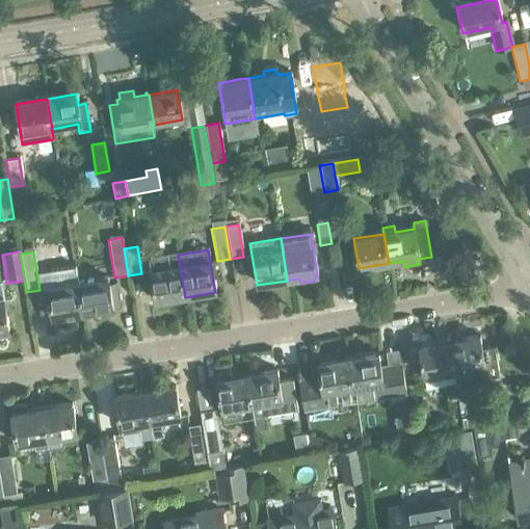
[(154,302),(185,297),(178,255),(148,260),(150,272),(154,302)]
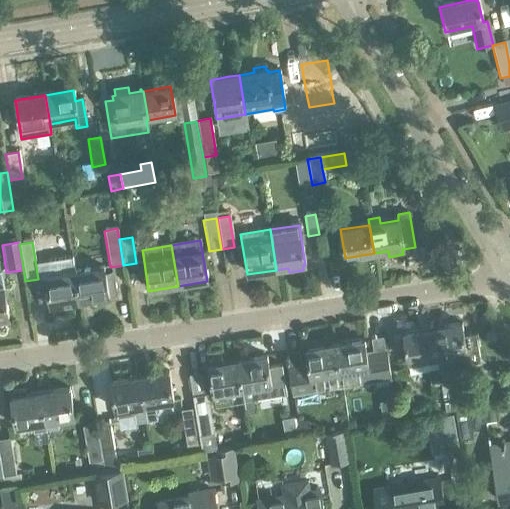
[(50,307),(79,302),(74,273),(72,258),(57,260),(60,275),(45,278),(50,307)]
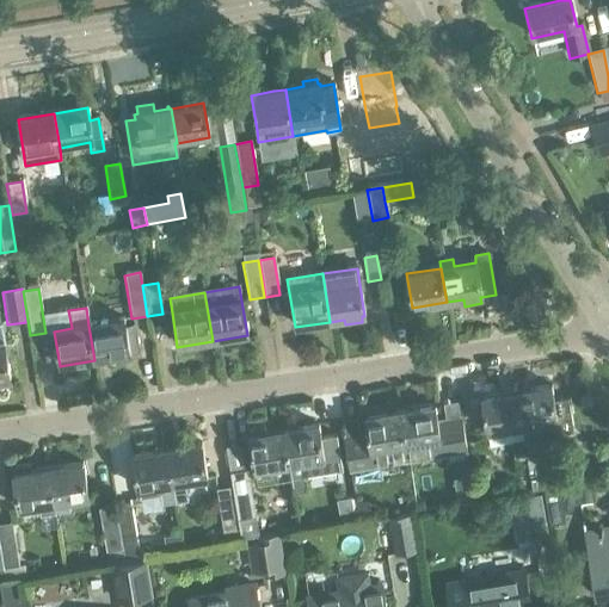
[(123,320),(88,326),(94,360),(129,354),(139,352),(134,324),(124,326),(123,320)]
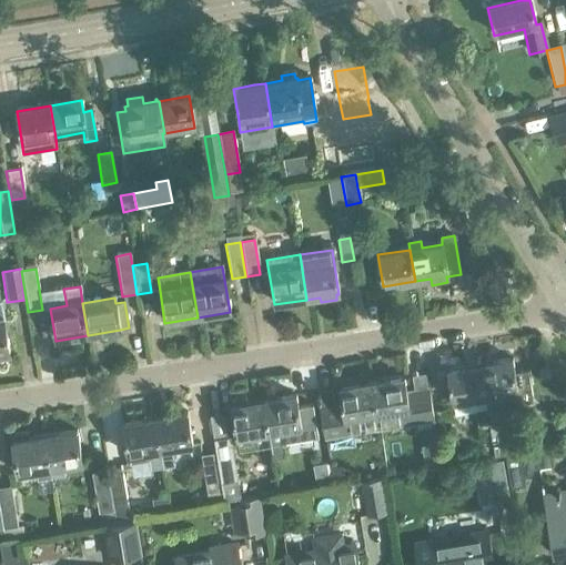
[(0,354),(9,353),(0,302),(0,354)]
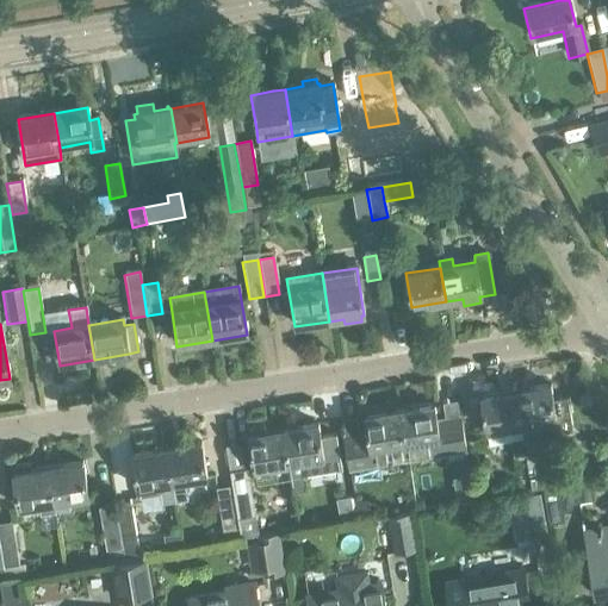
[(550,387),(515,393),(522,441),(556,435),(571,432),(566,399),(552,401),(550,387)]
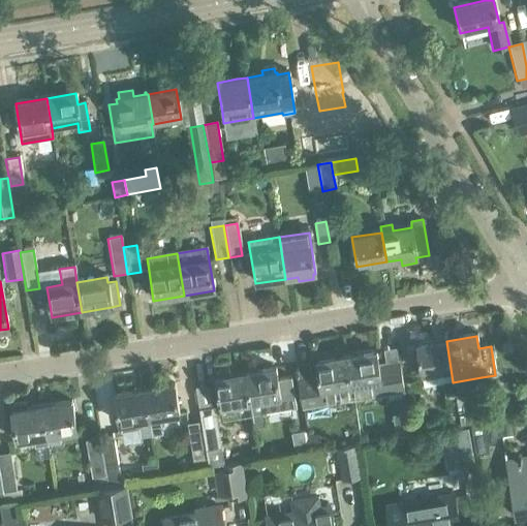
[(454,383),(453,382),(446,341),(416,345),(422,375),(424,389),(454,383)]
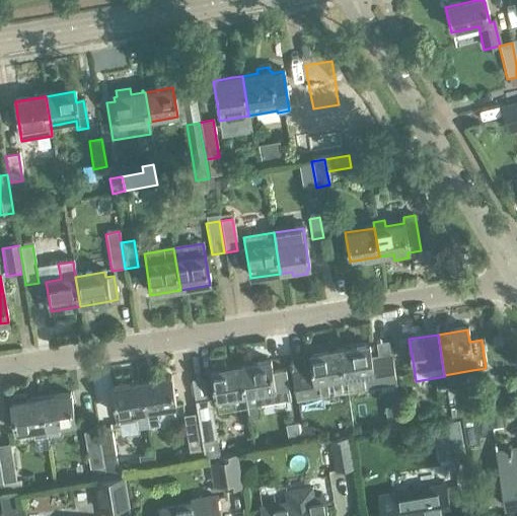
[(368,346),(340,350),(347,393),(395,385),(390,357),(371,361),(368,346)]
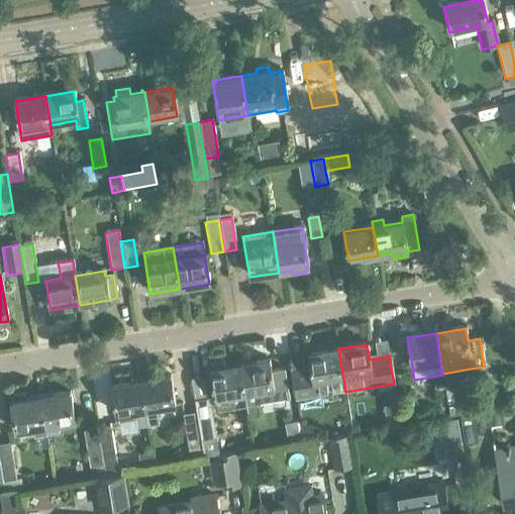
[(345,392),(338,348),(308,353),(311,369),(291,372),(295,400),(345,392)]
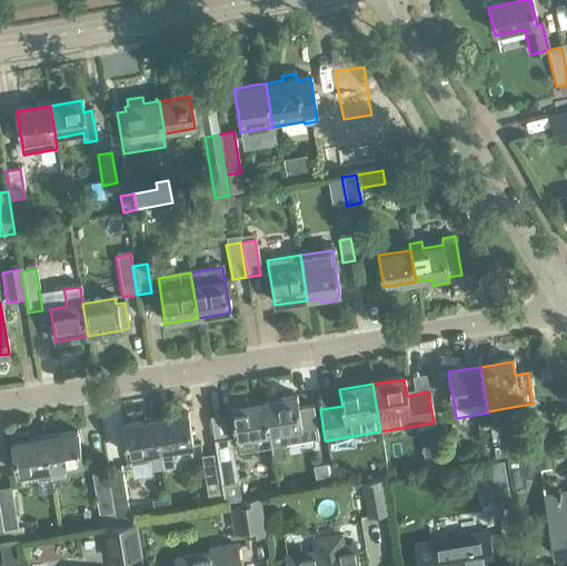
[(268,434),(270,448),(274,463),(286,462),(284,446),(318,439),(312,408),(298,410),(296,397),(264,403),(268,434)]
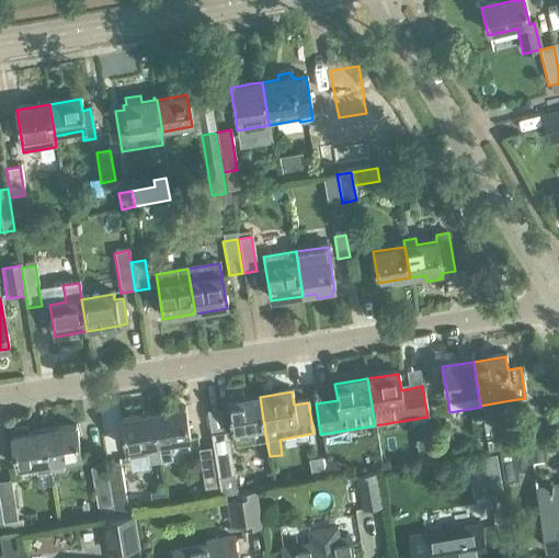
[(229,401),(228,401),(232,433),(234,433),(236,446),(266,442),(264,428),(260,397),(243,399),(242,394),(229,396),(229,401)]
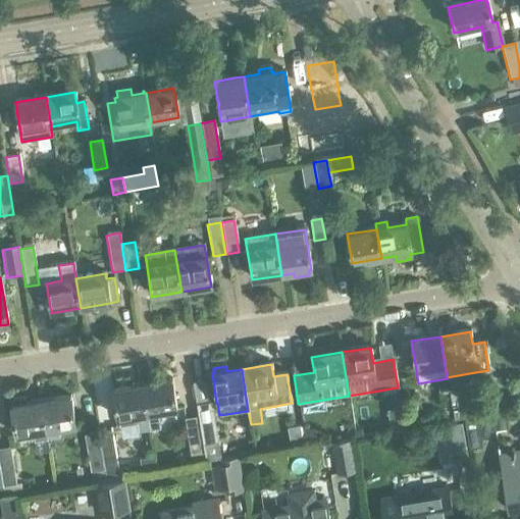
[(171,380),(142,384),(150,430),(159,428),(156,413),(175,409),(171,380)]
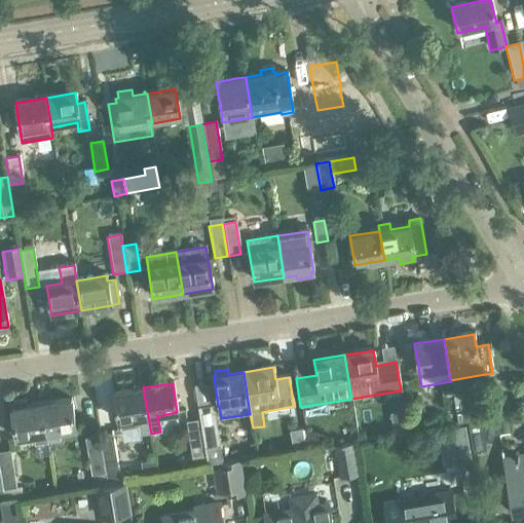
[(138,436),(151,434),(143,387),(112,393),(119,431),(137,427),(138,436)]
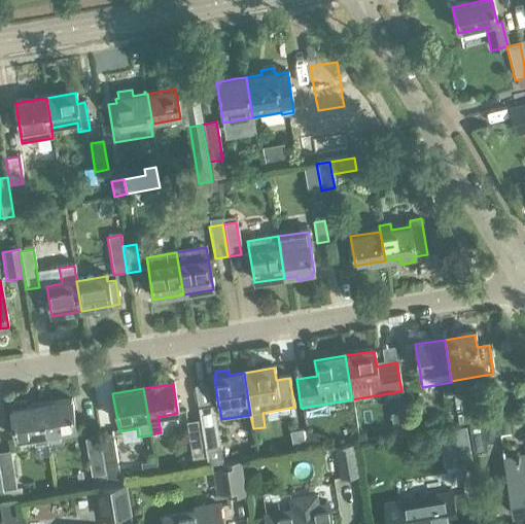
[(45,435),(46,444),(60,442),(58,433),(75,430),(70,400),(40,406),(45,435)]
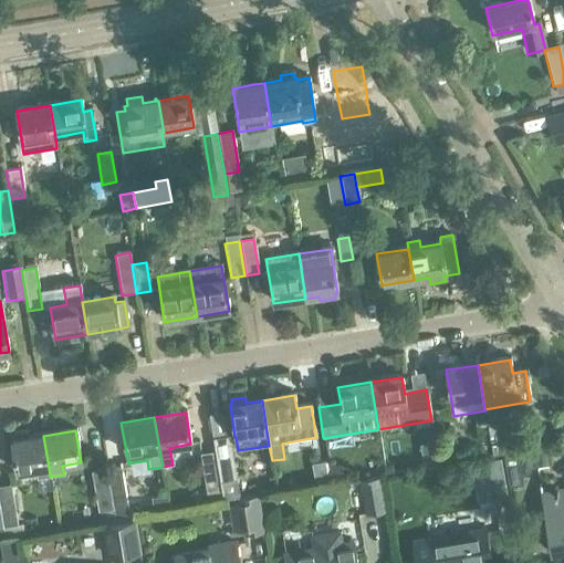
[(13,440),(11,441),(17,472),(33,470),(35,480),(50,478),(50,477),(49,468),(43,436),(28,438),(27,433),(12,435),(13,440)]
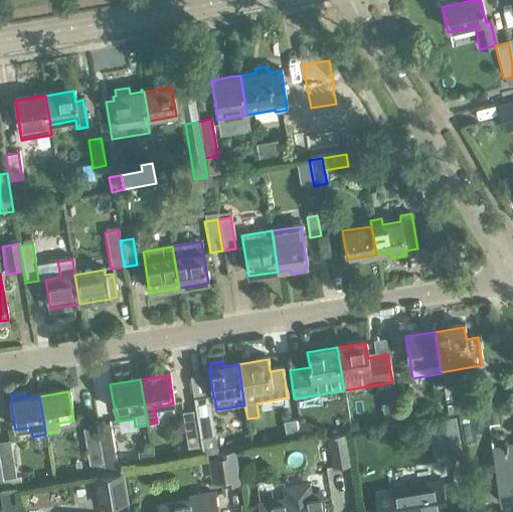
[(193,400),(199,437),(212,435),(206,398),(193,400)]
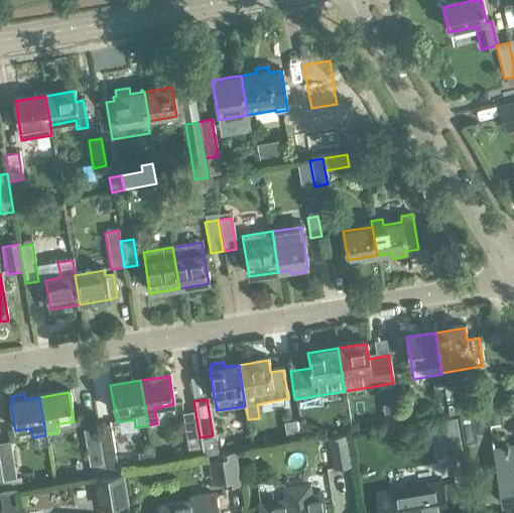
[(188,452),(201,450),(195,412),(181,414),(188,452)]
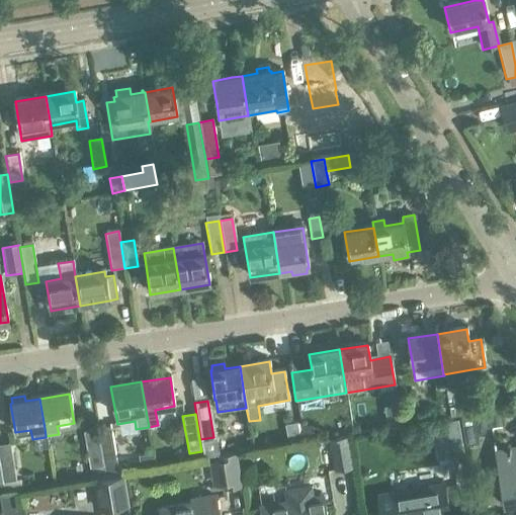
[(477,431),(484,429),(481,415),(460,418),(463,439),(478,437),(477,431)]
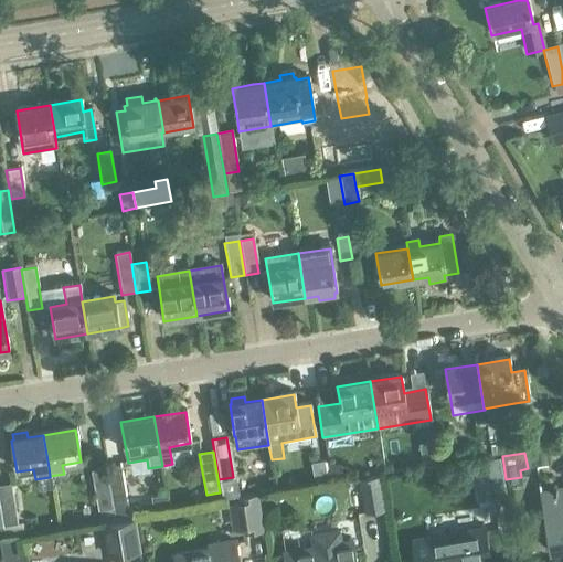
[(492,501),(506,499),(499,459),(485,462),(492,501)]
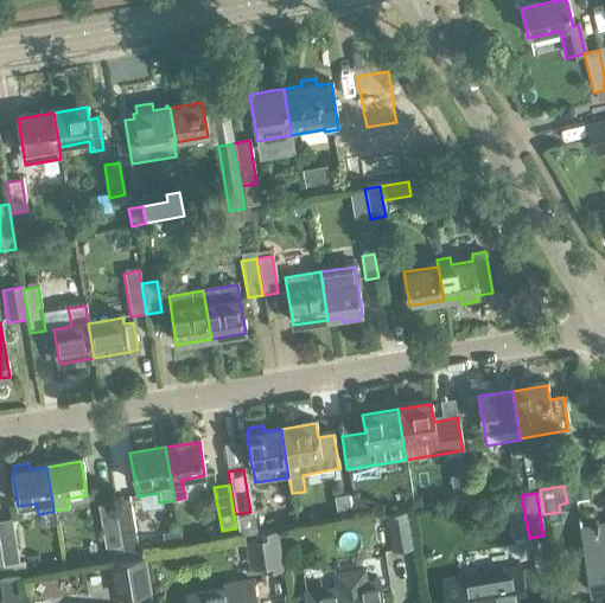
[(336,520),(351,518),(346,495),(332,499),(336,520)]
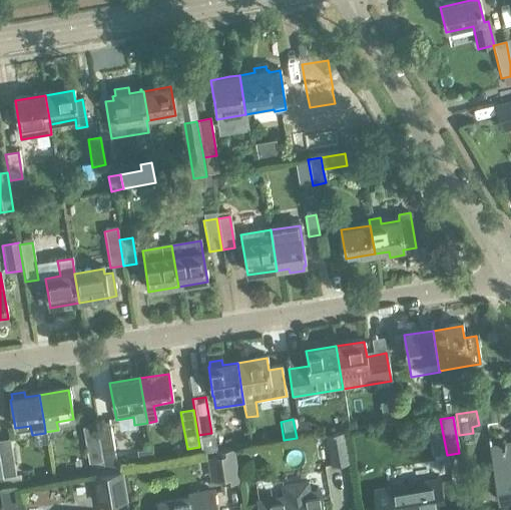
[(108,424),(95,426),(103,471),(116,469),(108,424)]
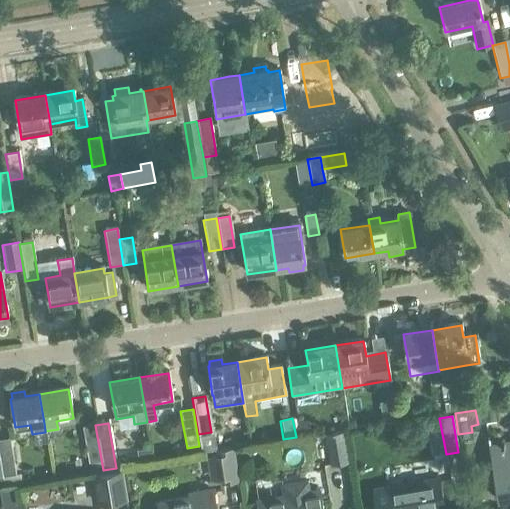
[(101,461),(95,425),(82,427),(88,464),(101,461)]
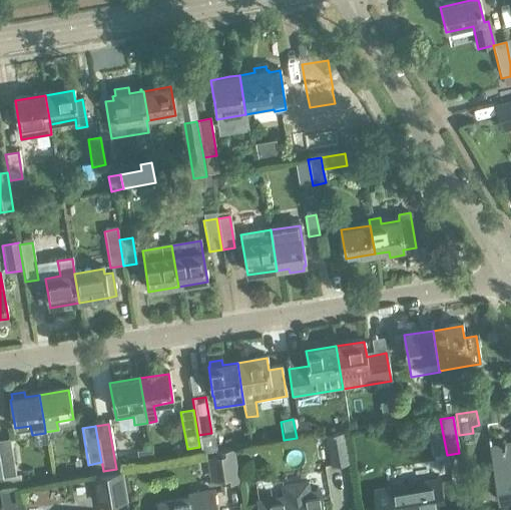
[(211,433),(198,435),(201,454),(214,452),(211,433)]
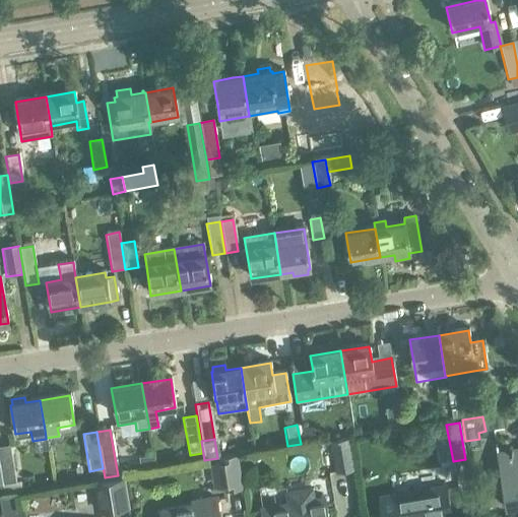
[(357,470),(351,439),(330,442),(335,473),(357,470)]
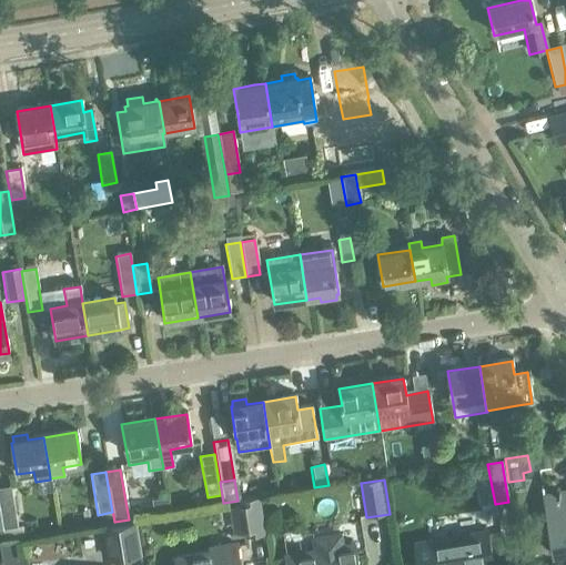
[(0,518),(2,531),(17,528),(10,487),(0,490),(0,518)]
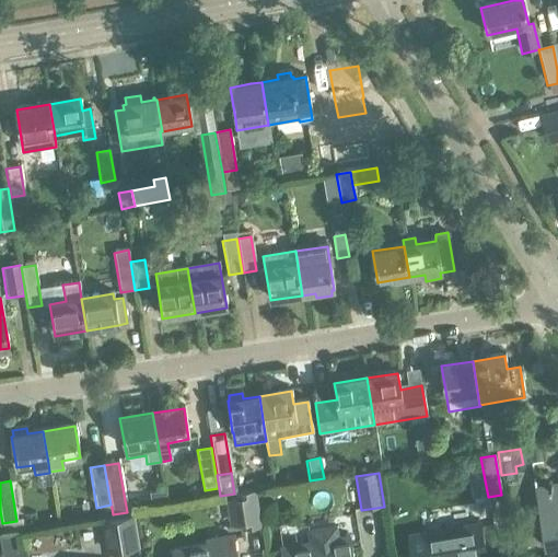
[(544,548),(557,545),(557,483),(534,487),(544,548)]
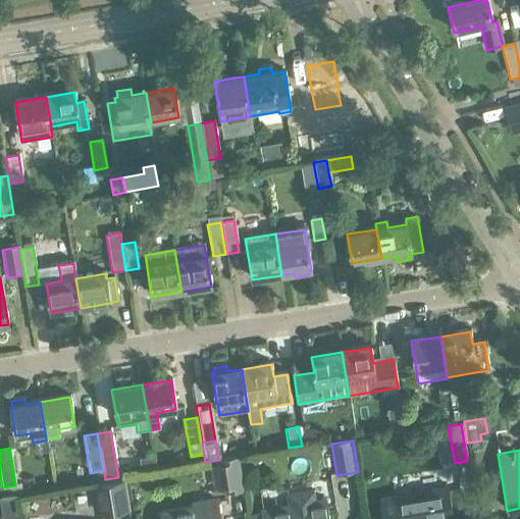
[(221,463),(226,494),(242,491),(238,460),(221,463)]
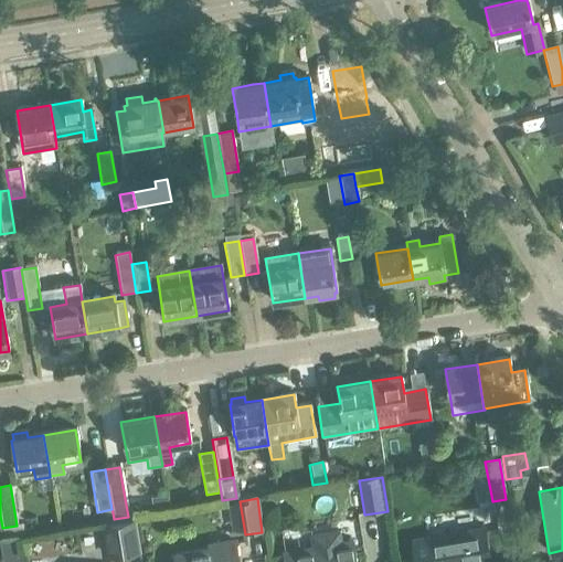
[(139,553),(134,520),(101,526),(106,559),(139,553)]
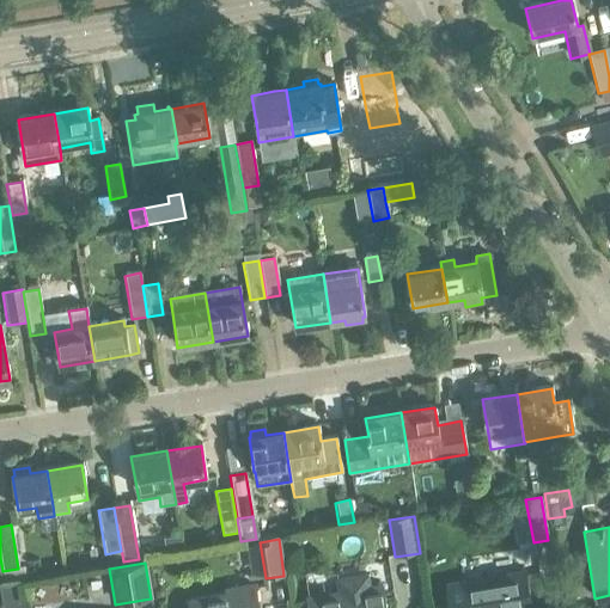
[(531,607),(525,572),(447,585),(451,607),(531,607)]
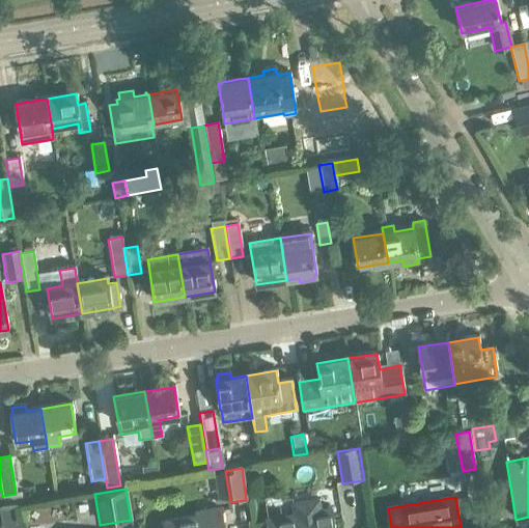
[(334,527),(331,510),(319,512),(317,501),(293,505),(295,516),(266,521),(267,527),(334,527)]
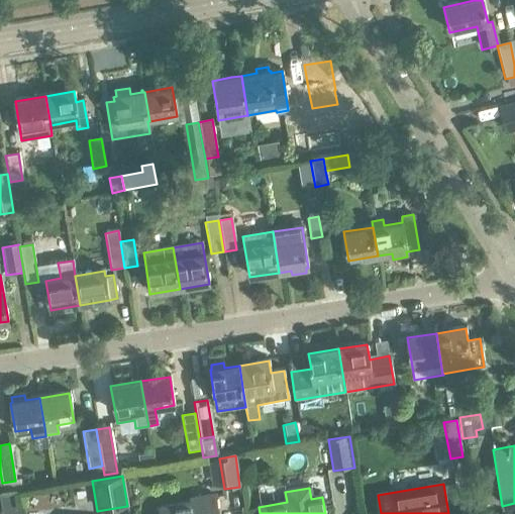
[(217,513),(214,496),(192,499),(192,503),(168,507),(169,513),(217,513)]
